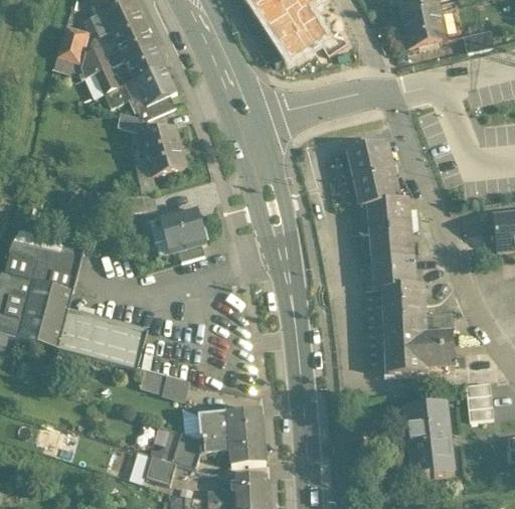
[(96,0),(102,13),(103,12),(131,0),(96,0)]
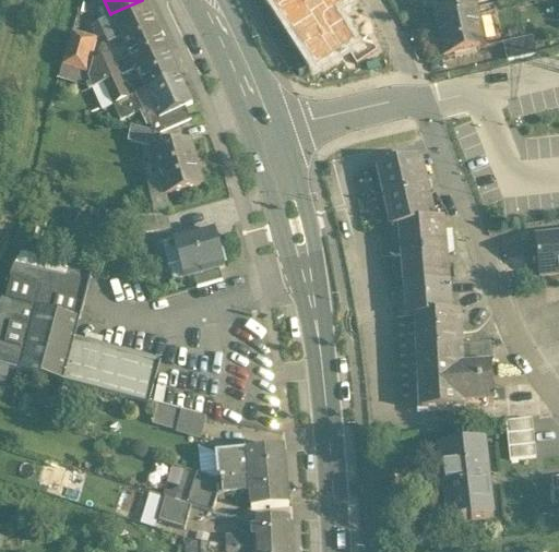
[(142,0),(111,13),(121,34),(135,64),(168,49),(145,0),(142,0)]
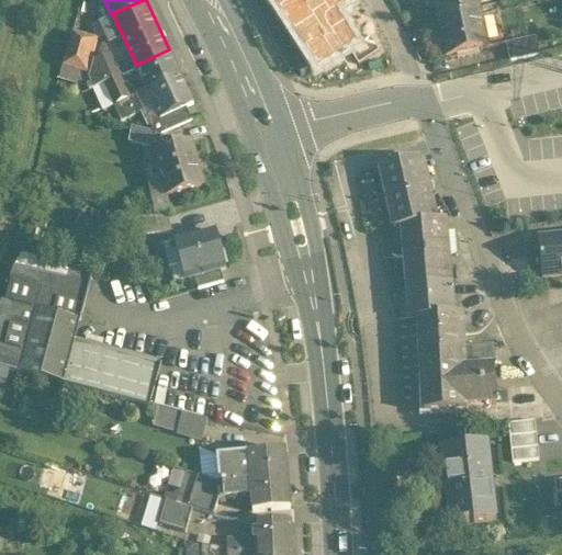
[(270,0),(319,68),(360,38),(338,8),(348,0),(270,0)]
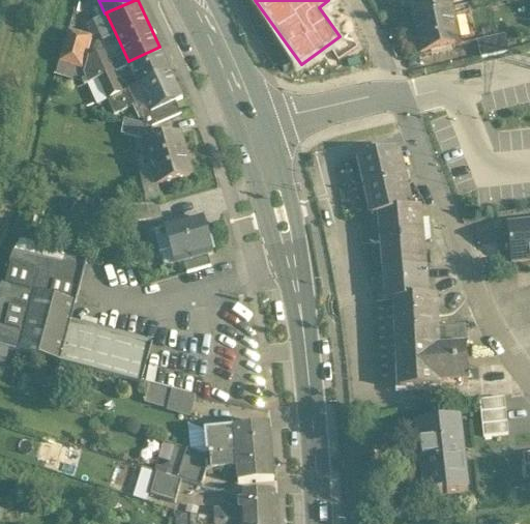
[(411,0),(414,13),(451,5),(450,0),(411,0)]
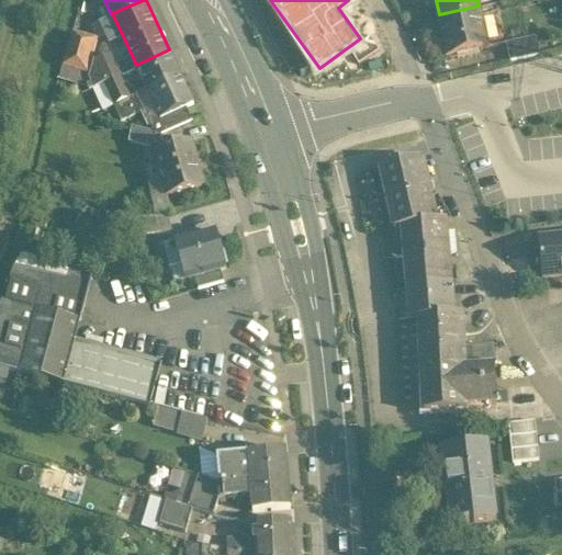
[(479,6),(439,14),(448,53),(486,44),(479,6)]
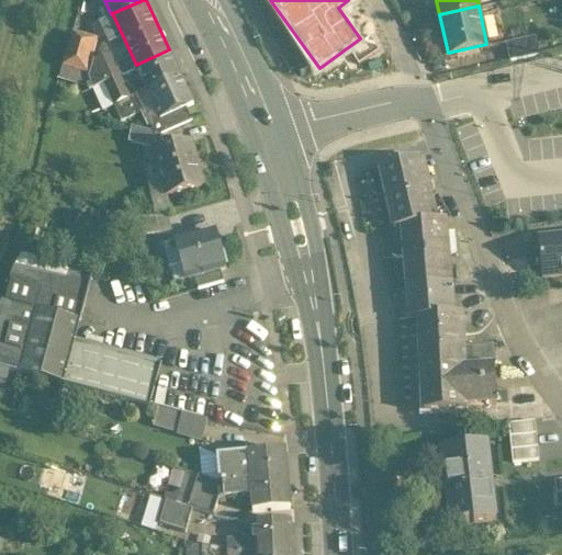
[(111,14),(99,20),(109,41),(122,34),(112,13),(111,14)]
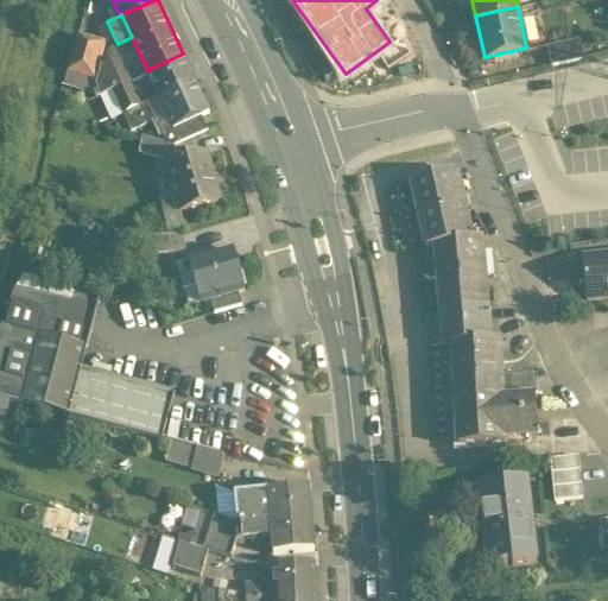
[(106,39),(80,31),(68,68),(95,76),(106,39)]
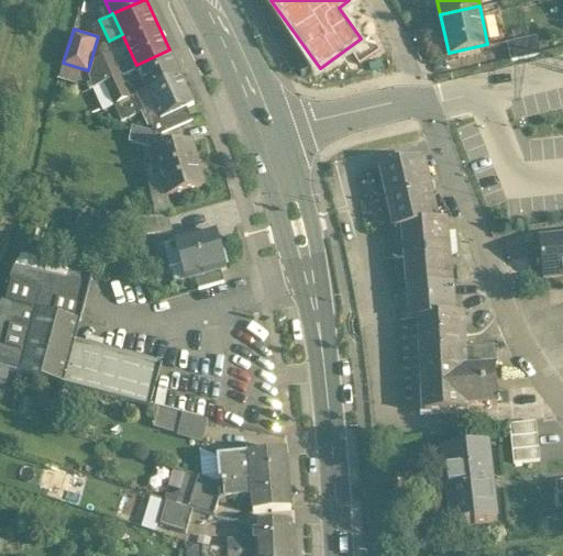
[(536,32),(507,39),(510,57),(540,51),(536,32)]
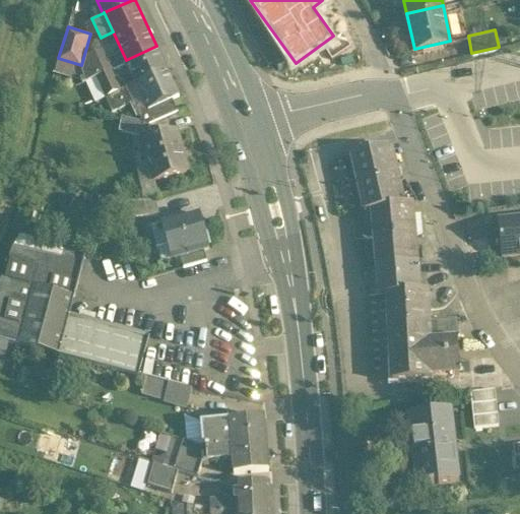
[(82,80),(96,74),(111,68),(117,65),(114,58),(108,60),(96,38),(89,49),(91,52),(87,54),(83,65),(82,69),(84,73),(80,75),(82,80)]
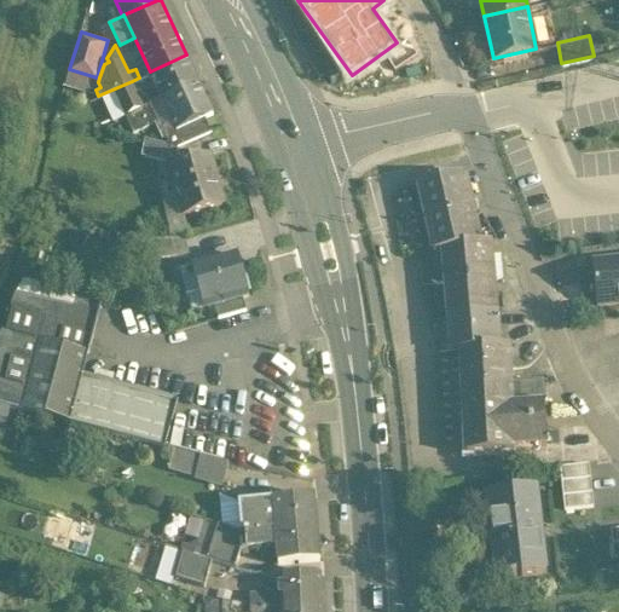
[(186,55),(150,71),(162,96),(197,79),(186,55)]
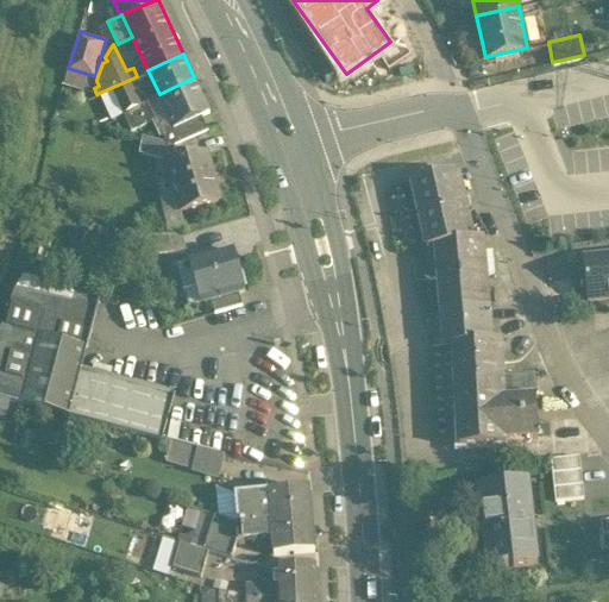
[(98,76),(95,76),(68,68),(66,80),(94,88),(99,86),(96,81),(98,76)]
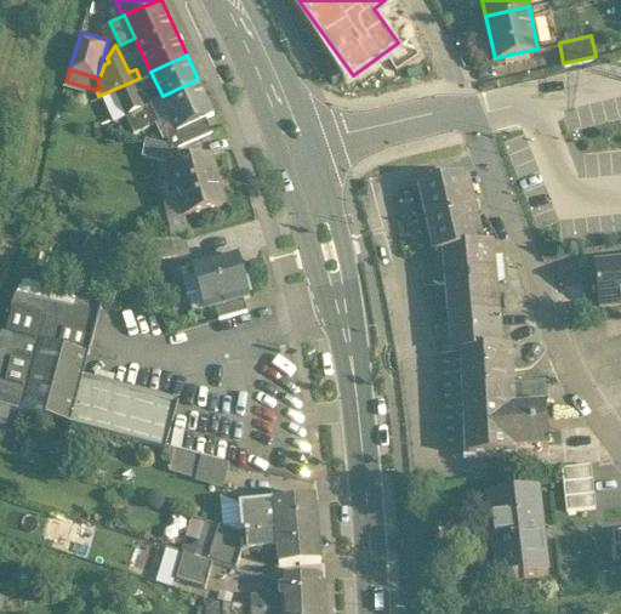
[(198,79),(163,96),(177,128),(177,129),(206,115),(214,112),(198,79)]
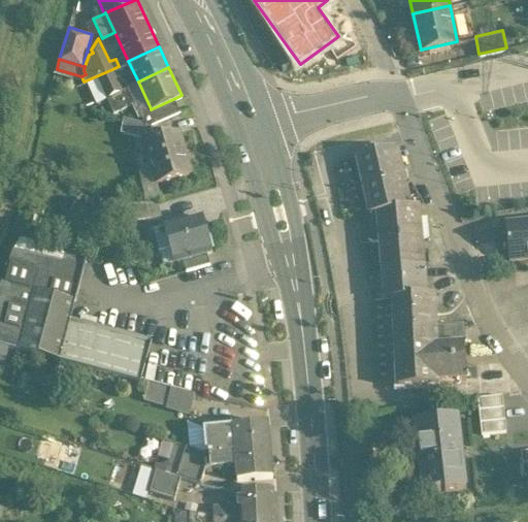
[(112,69),(98,75),(107,96),(123,90),(123,89),(112,69)]
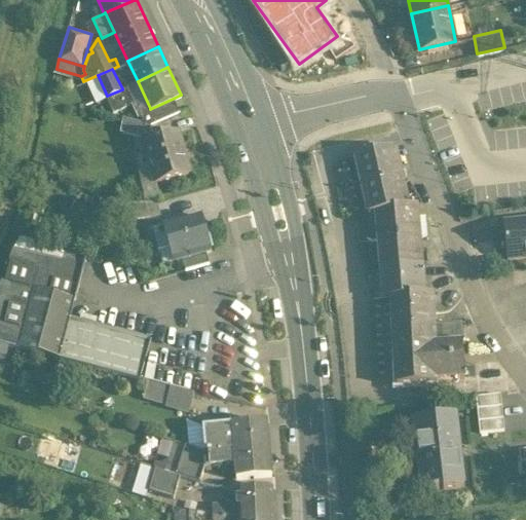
[(94,103),(107,97),(107,96),(98,75),(83,81),(94,103)]
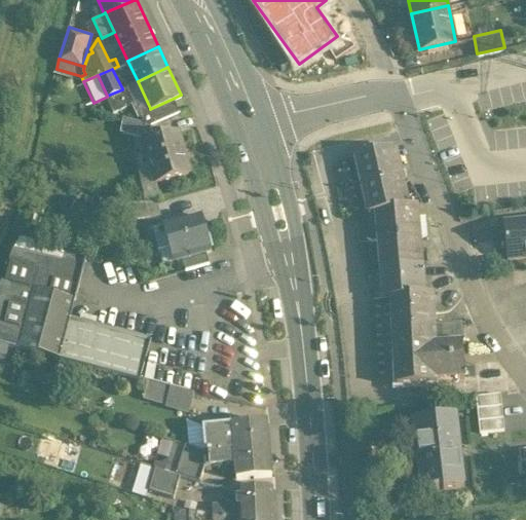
[(138,81),(127,86),(135,101),(140,113),(150,108),(138,81)]
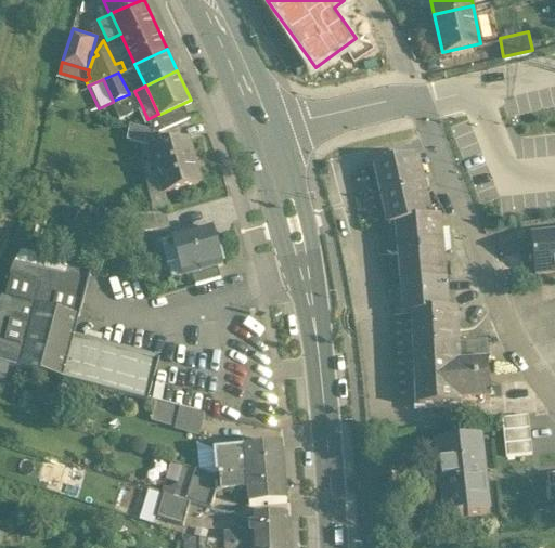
[(113,101),(113,102),(119,116),(142,106),(134,91),(129,93),(129,94),(113,101)]
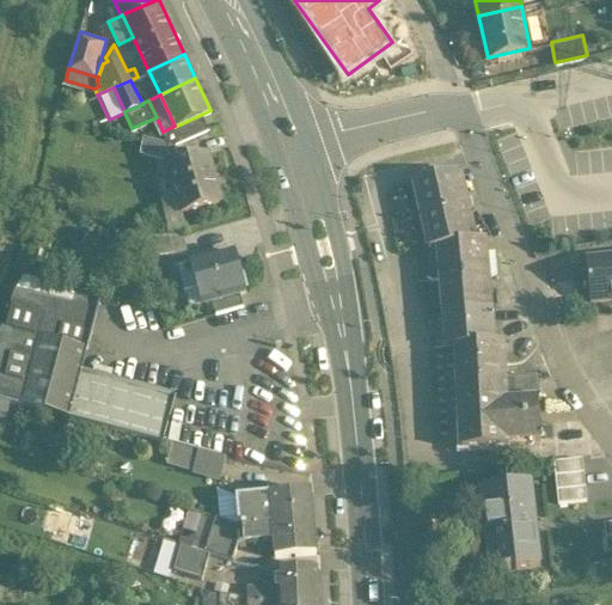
[(203,114),(175,127),(175,126),(163,132),(166,140),(171,141),(176,142),(209,128),(203,114)]
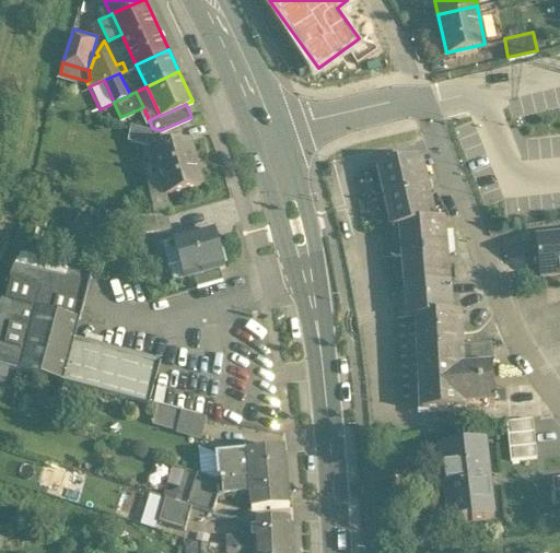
[(152,128),(132,122),(129,137),(152,142),(156,129),(152,128)]
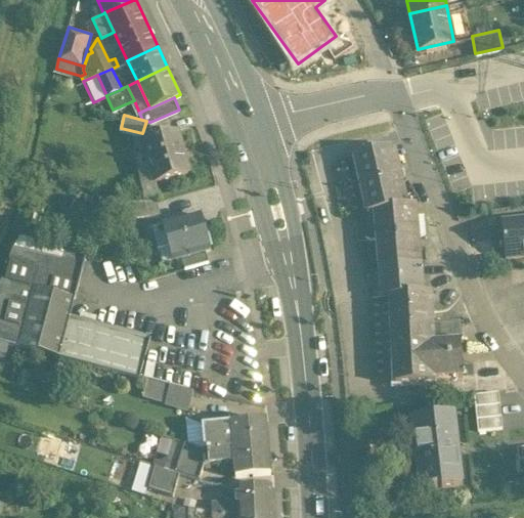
[(177,128),(142,138),(148,161),(150,160),(156,180),(189,171),(177,128)]
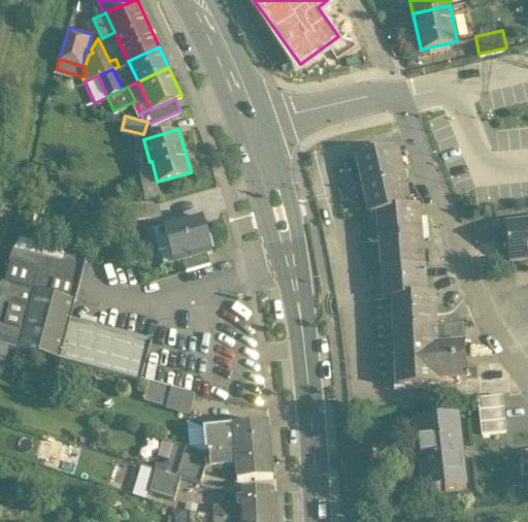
[(396,144),(357,154),(364,183),(403,174),(396,144)]
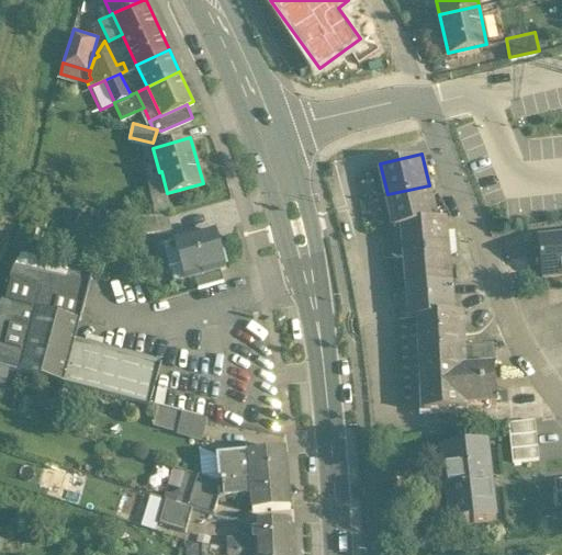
[(51,173),(38,170),(36,180),(48,182),(51,173)]
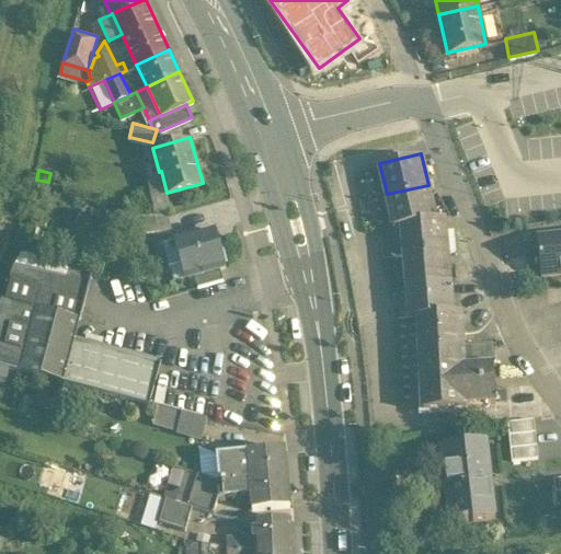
[(159,172),(146,175),(155,208),(172,212),(167,193),(161,171),(159,172)]
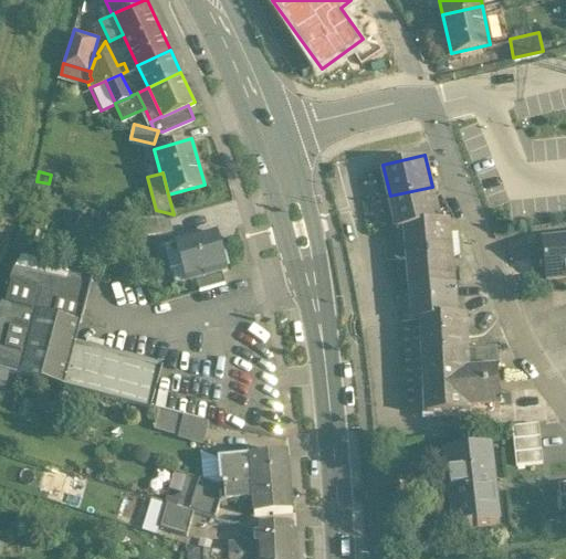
[(432,187),(390,196),(397,227),(406,225),(406,224),(440,219),(432,187)]
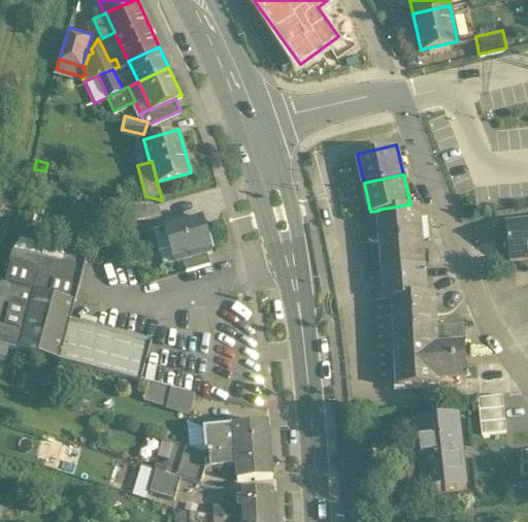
[(158,200),(131,202),(131,218),(162,216),(158,200)]
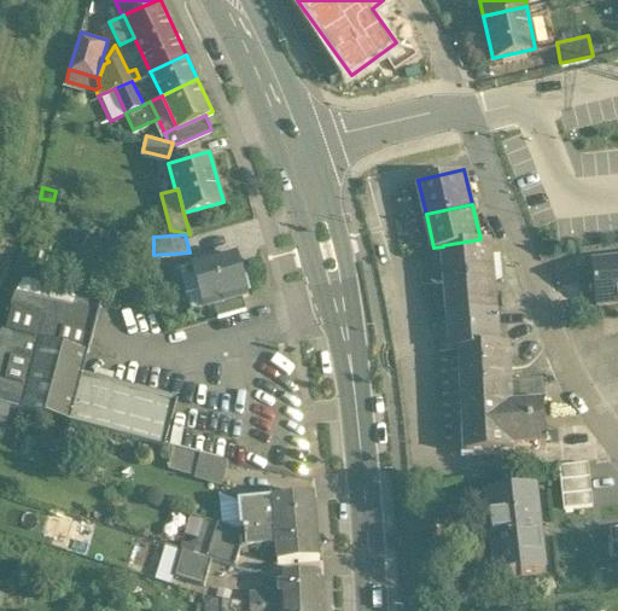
[(481,239),(443,245),(443,246),(445,279),(494,277),(489,237),(481,239)]
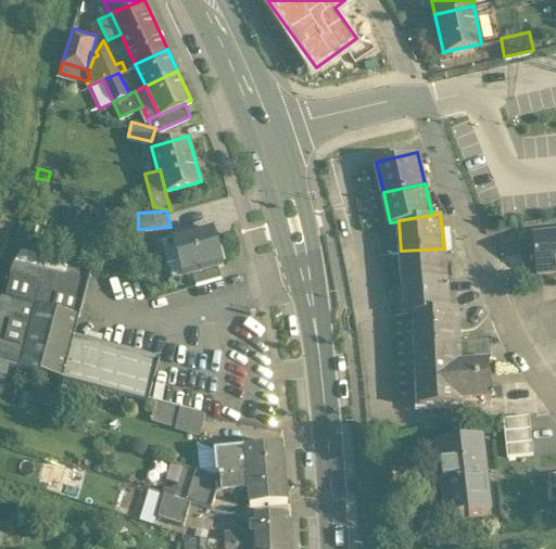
[(214,226),(162,241),(172,276),(193,270),(218,263),(224,262),(224,259),(225,258),(220,243),(219,244),(214,226)]
